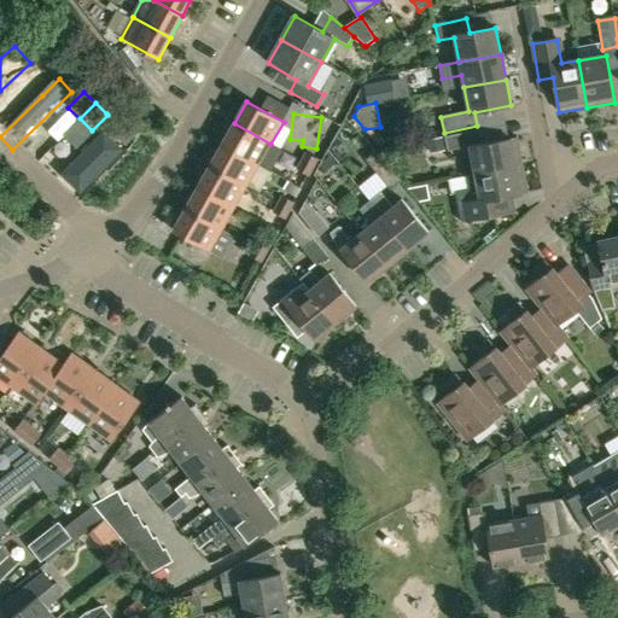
[(222,145),(258,165),(270,144),(234,123),(222,145)]
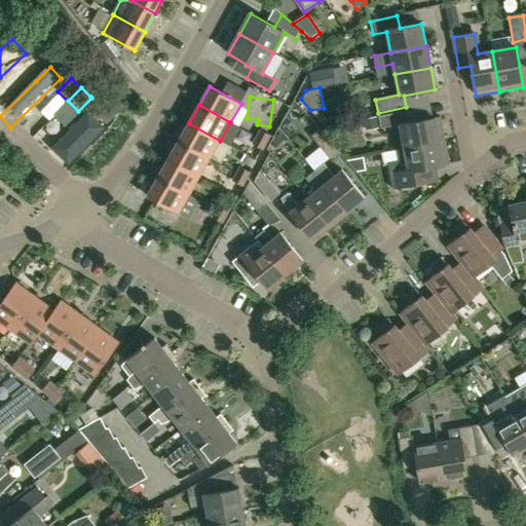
[(405,149),(445,141),(440,117),(410,123),(407,111),(379,117),(381,129),(400,125),(405,149)]
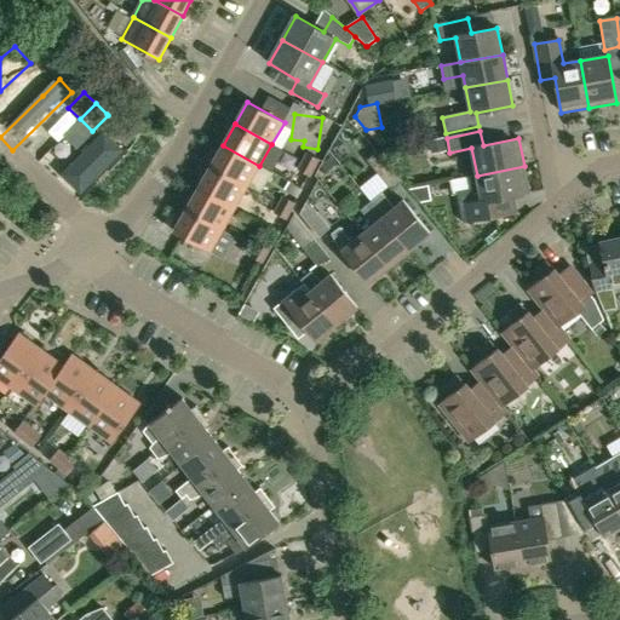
[(399,133),(382,141),(394,168),(411,161),(399,133)]
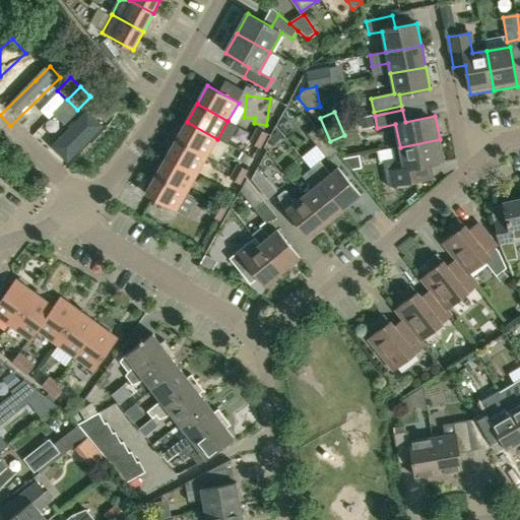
[(73,113),(39,150),(60,170),(94,131),(73,113)]
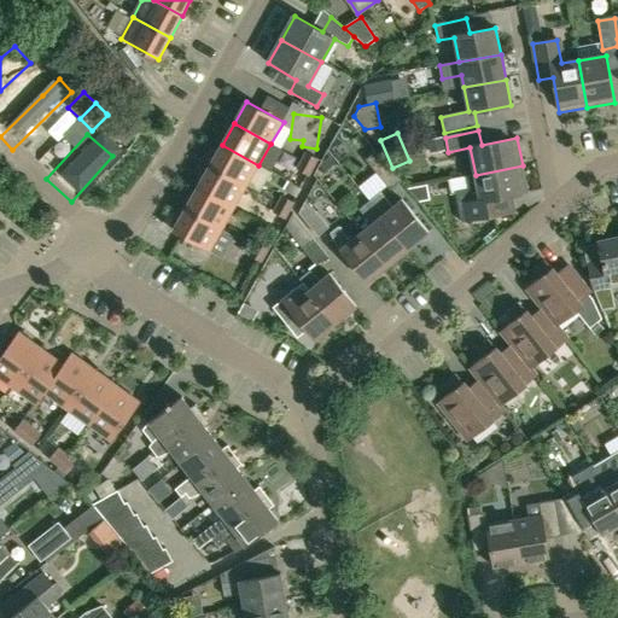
[(258,165),(222,145),(210,167),(246,187),(258,165)]
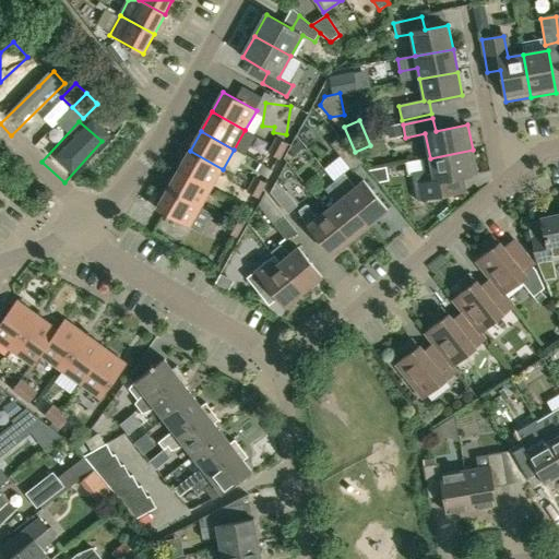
[(271,144),(284,152),(288,144),(275,137),(271,144)]
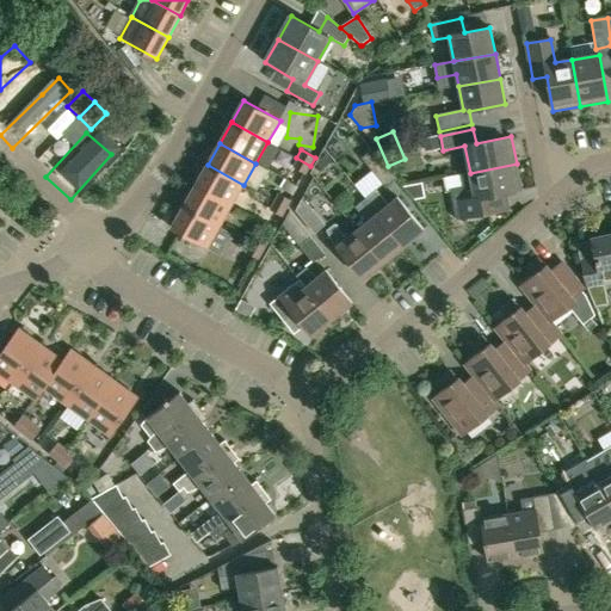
[(386,189),(397,179),(374,150),(362,159),(386,189)]
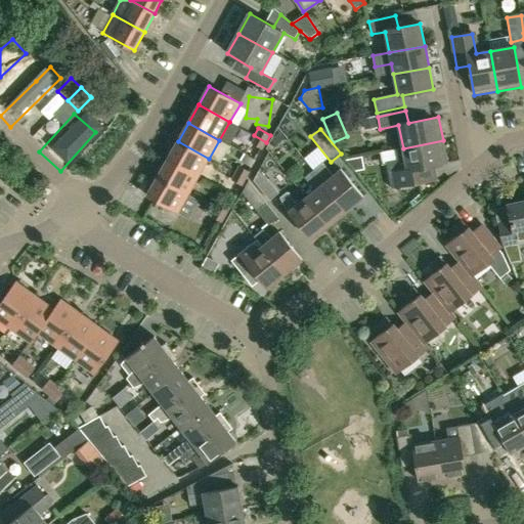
[(266,142),(254,135),(250,142),(262,149),(266,142)]
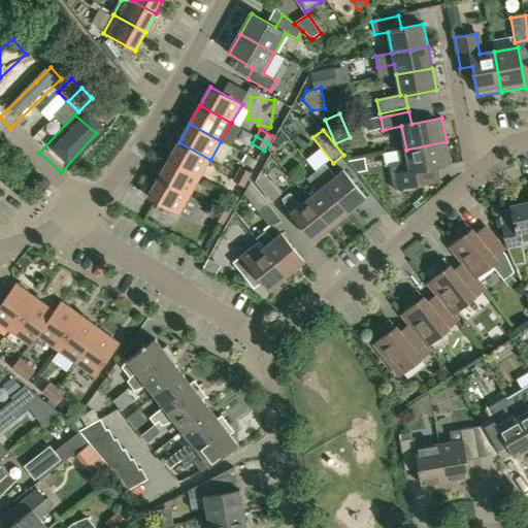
[(447,141),(406,150),(406,151),(400,152),(402,163),(394,165),(396,175),(392,176),(395,191),(423,186),(423,184),(440,180),(438,168),(451,165),(447,141)]
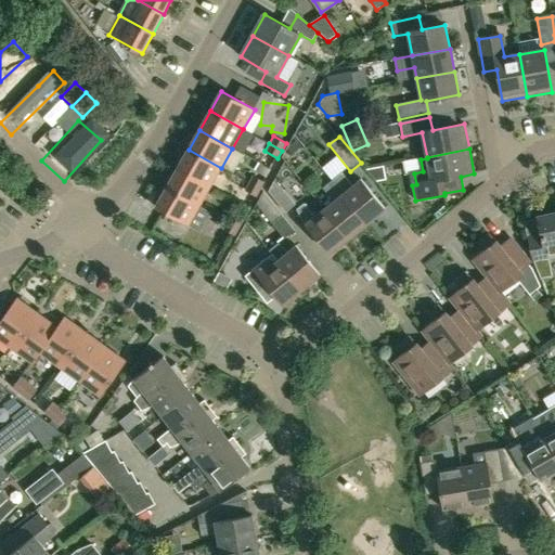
[(221,168),(189,150),(177,169),(210,188),(221,168)]
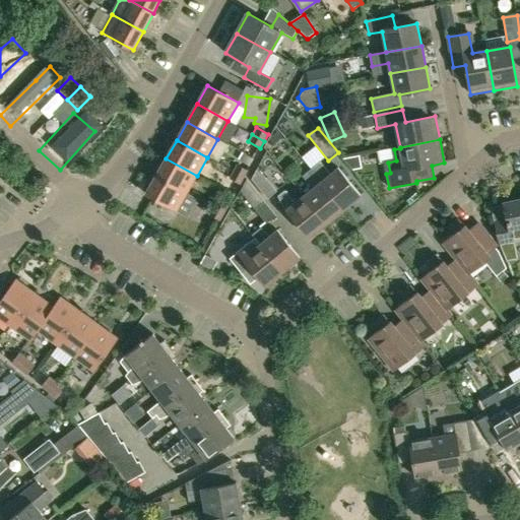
[(155,177),(187,194),(197,176),(166,158),(155,177)]
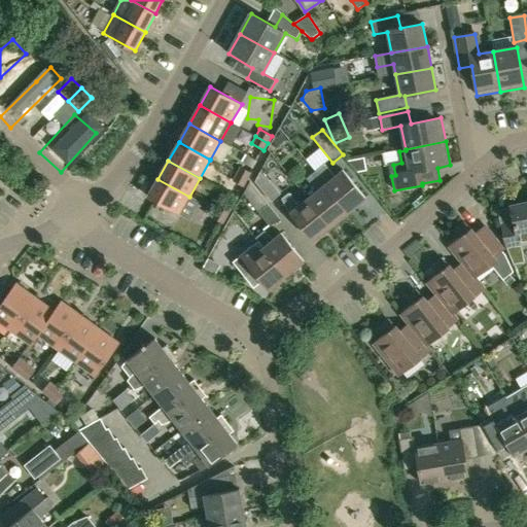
[(316,172),(315,172),(348,213),(365,199),(343,171),(336,177),(324,163),(314,171),(316,172)]
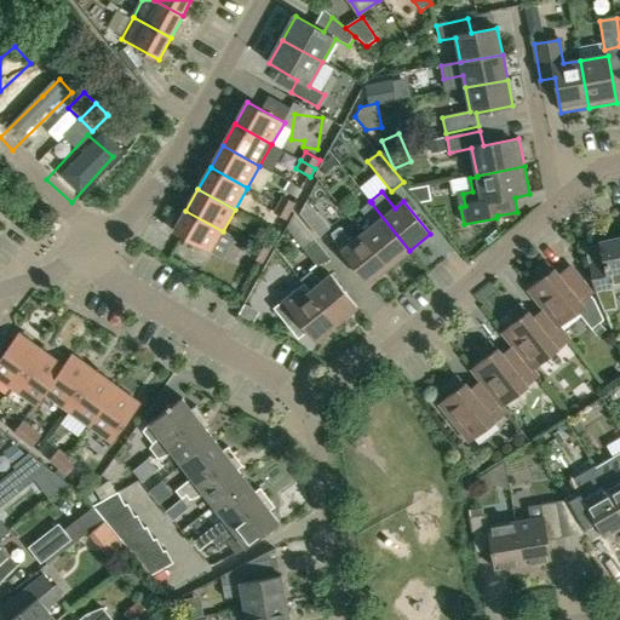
[(277,204),(291,211),(296,202),(282,195),(277,204)]
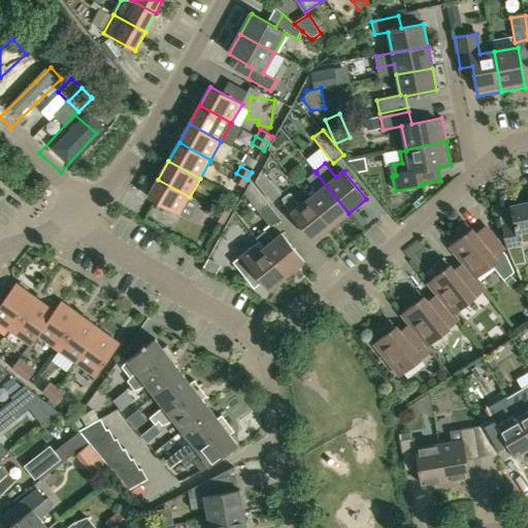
[(272,203),(282,195),(262,171),(256,183),(272,203)]
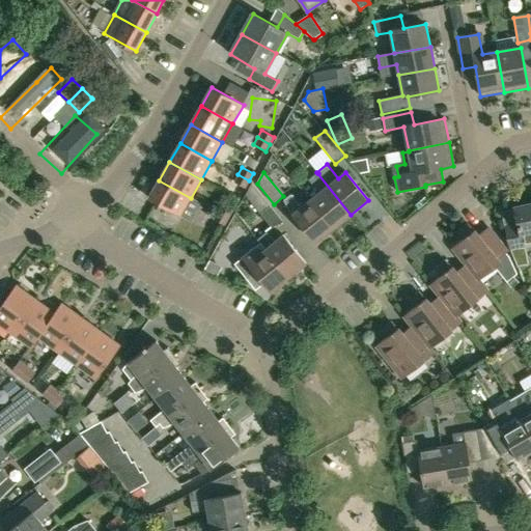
[(319,194),(310,201),(334,229),(351,215),(317,173),(309,180),(319,194)]
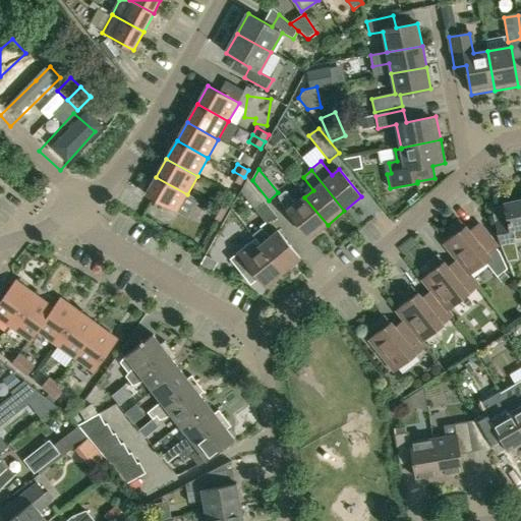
[(244,177),(233,171),(229,178),(240,184),(244,177)]
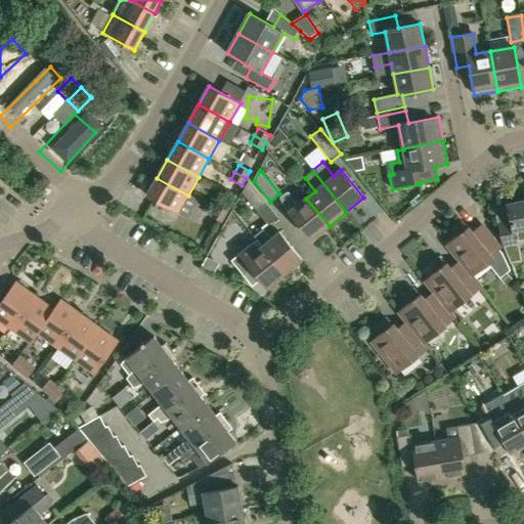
[(28,188),(35,181),(28,174),(20,181),(28,188)]
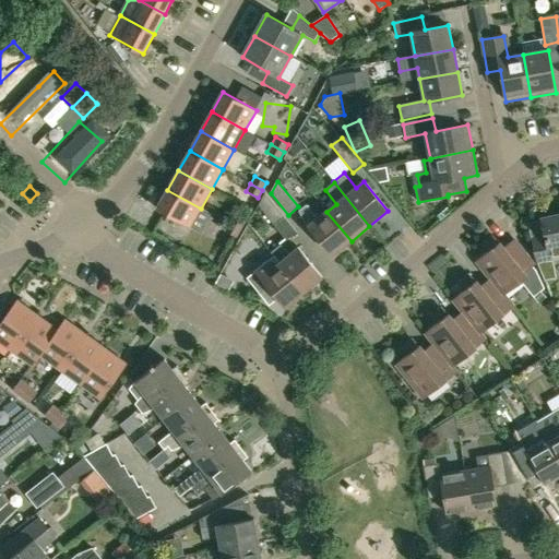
[(201,209),(167,190),(156,210),(190,228),(201,209)]
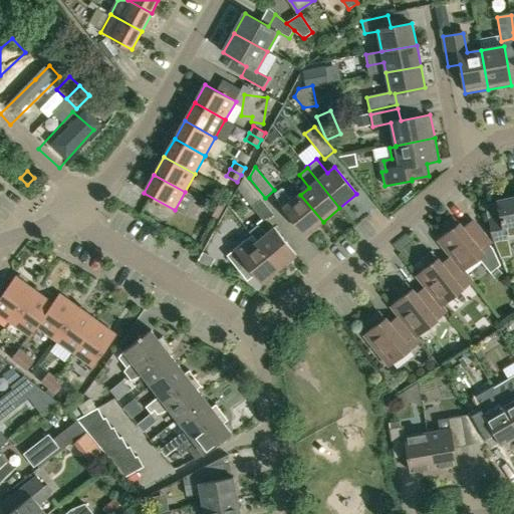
[(252,208),(262,200),(244,179),(238,190),(252,208)]
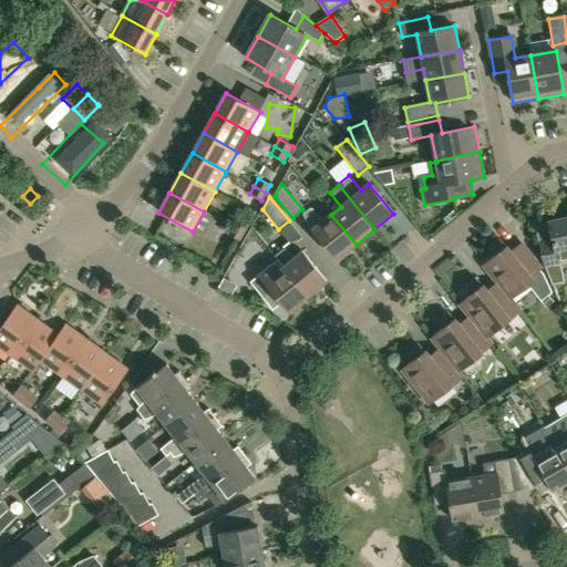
[(357,245),(331,215),(322,222),(311,208),(303,215),(309,225),(337,260),(357,245)]
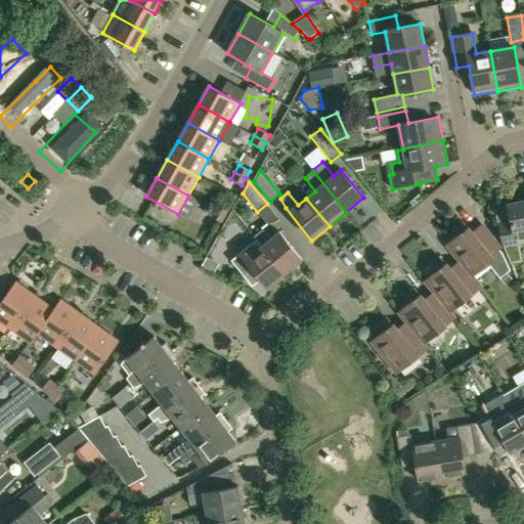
[(214,208),(226,215),(230,208),(218,201),(214,208)]
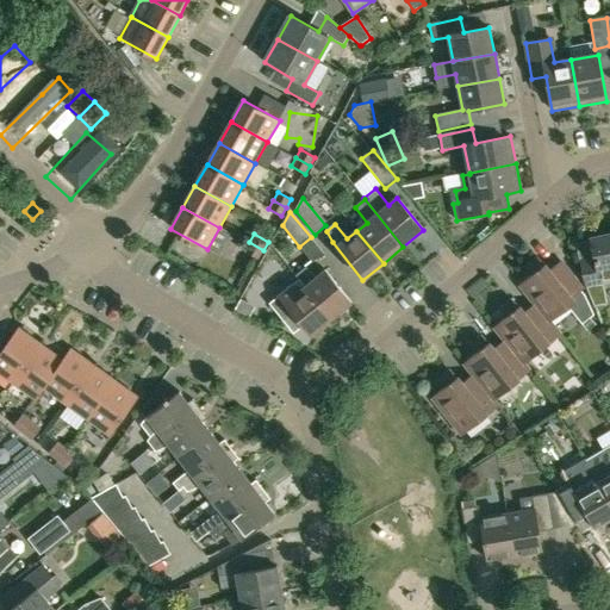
[(609,282),(609,235),(591,238),(595,257),(580,261),(585,285),(595,307),(608,305),(604,285),(609,282)]
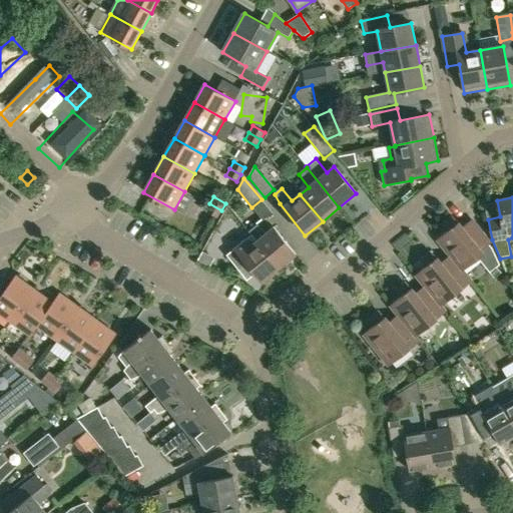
[(221,210),(209,203),(205,211),(217,217),(221,210)]
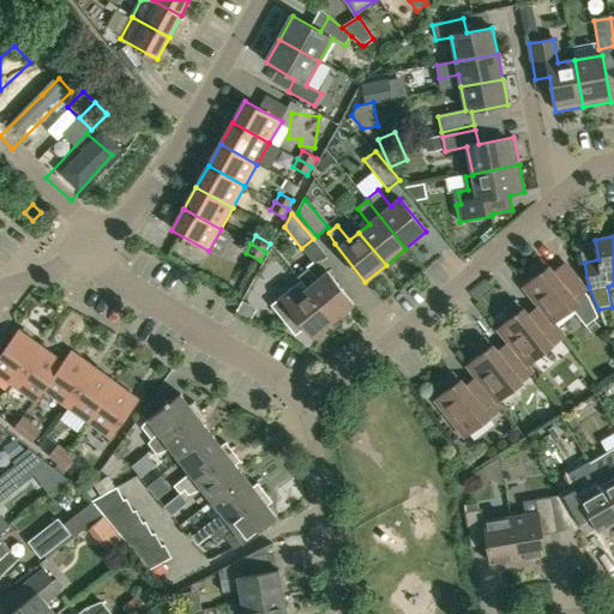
[(587,327),(599,318),(589,298),(585,293),(588,292),(565,264),(554,274),(549,268),(547,269),(540,260),(530,268),(537,277),(524,288),(539,307),(554,325),(573,309),(587,327)]
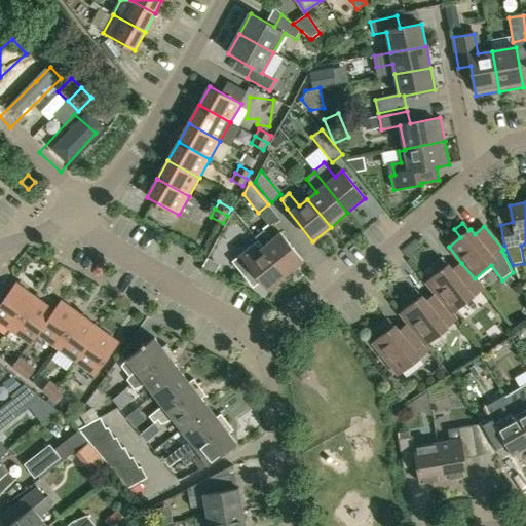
[(280,233),(272,240),(264,229),(254,236),(257,240),(286,276),(304,262),(280,233)]
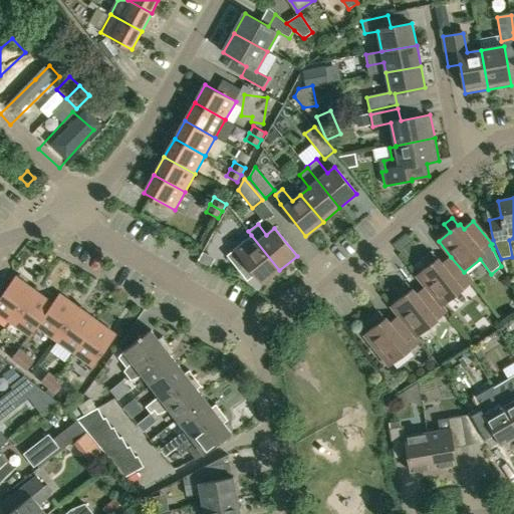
[(247,281),(254,274),(262,284),(279,270),(251,235),(242,242),(244,243),(227,256),(247,281)]
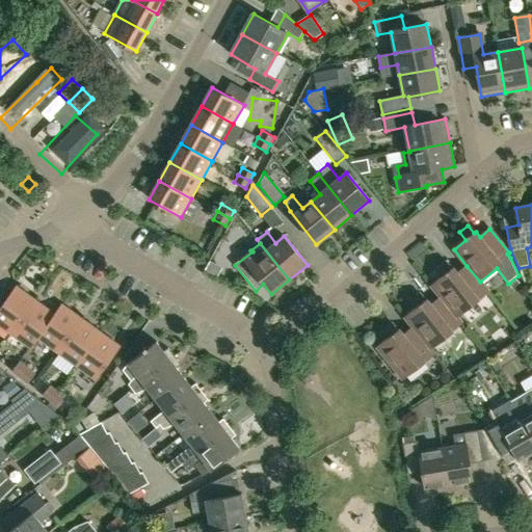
[(211,257),(205,268),(214,274),(221,262),(211,257)]
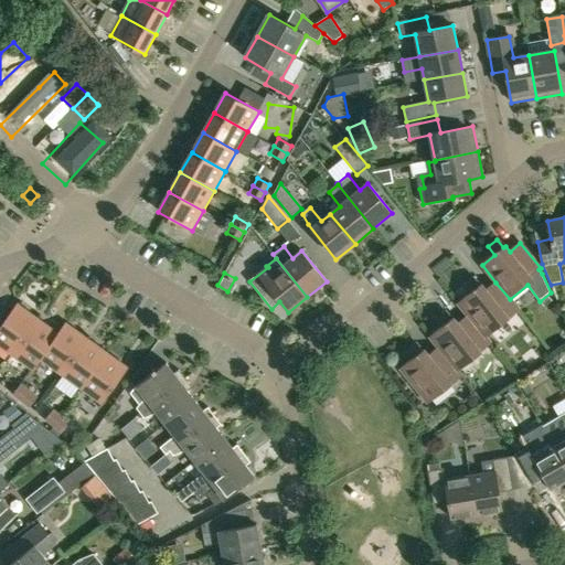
[(520,311),(510,299),(496,283),(486,290),(481,285),(480,287),(473,278),(464,286),(470,294),(458,304),(468,316),(487,338),(520,311)]
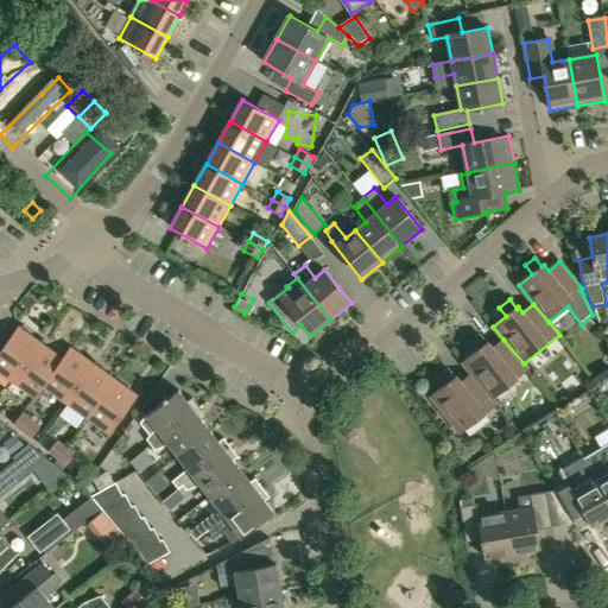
[(0,373),(13,382),(40,343),(19,328),(0,353),(0,373)]
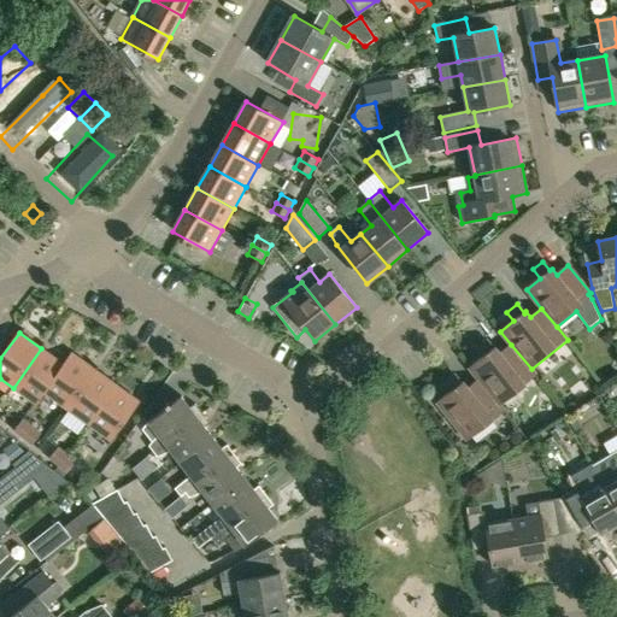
[(536,376),(532,369),(511,345),(500,353),(495,348),(493,350),(486,341),(476,348),(483,358),(470,369),(479,380),(500,406),(526,386),(526,385),(536,376)]
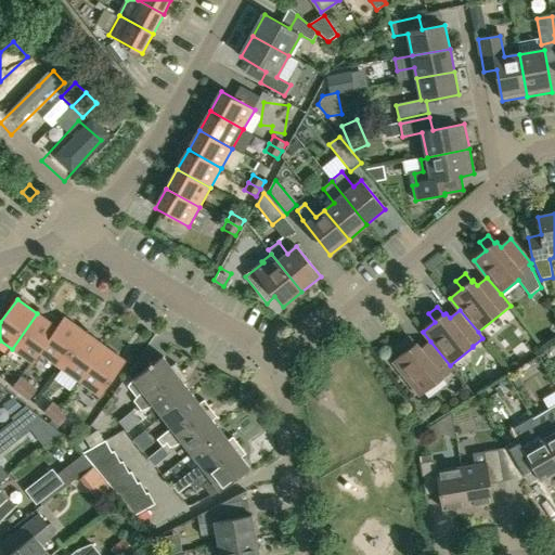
[(57,328),(37,313),(12,349),(33,364),(40,353),(57,328)]
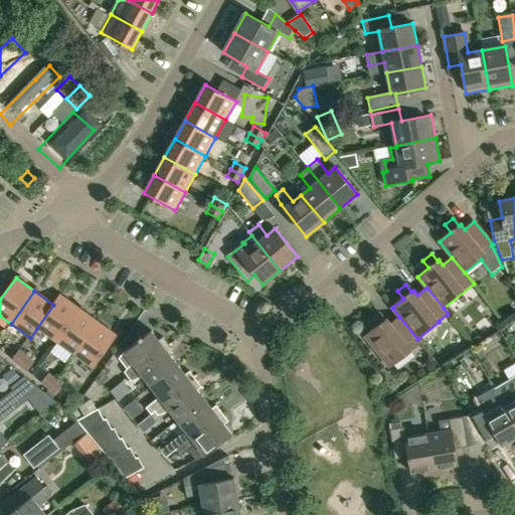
[(55,341),(79,309),(59,295),(53,305),(37,328),(55,341)]
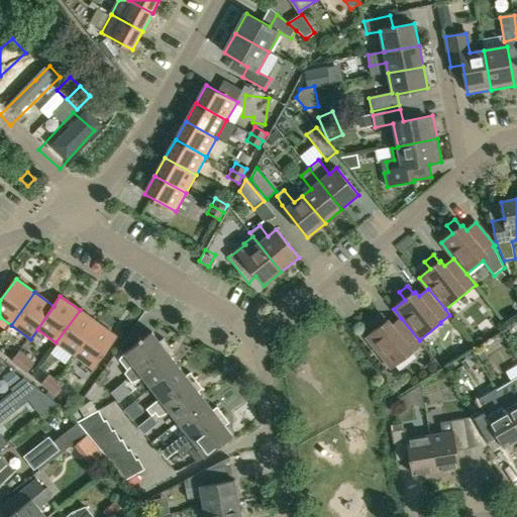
[(98,324),(80,310),(56,342),(75,356),(98,324)]
